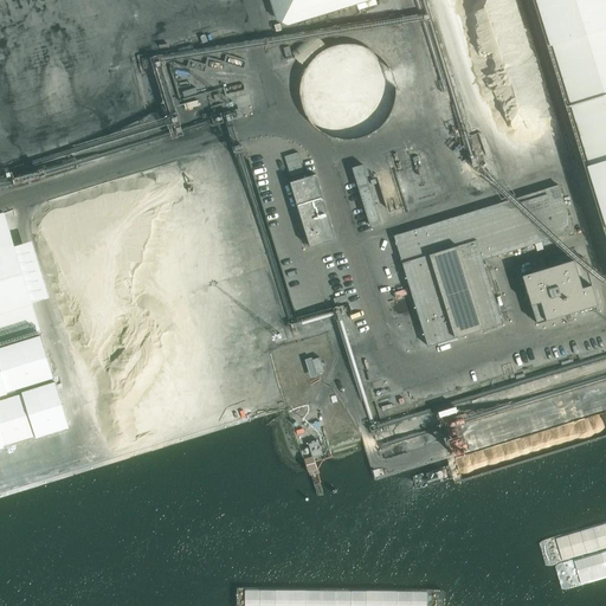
[(269,0),(276,20),(288,27),(374,0),(269,0)]
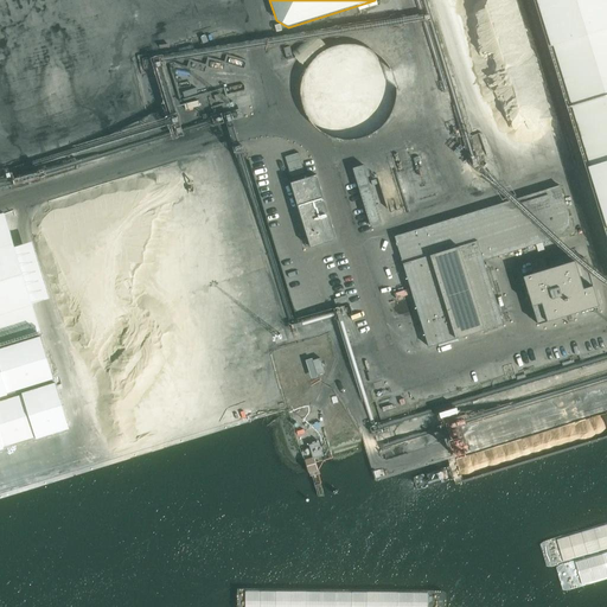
[(315,33),(293,53),(305,68),(328,48),(315,33)]
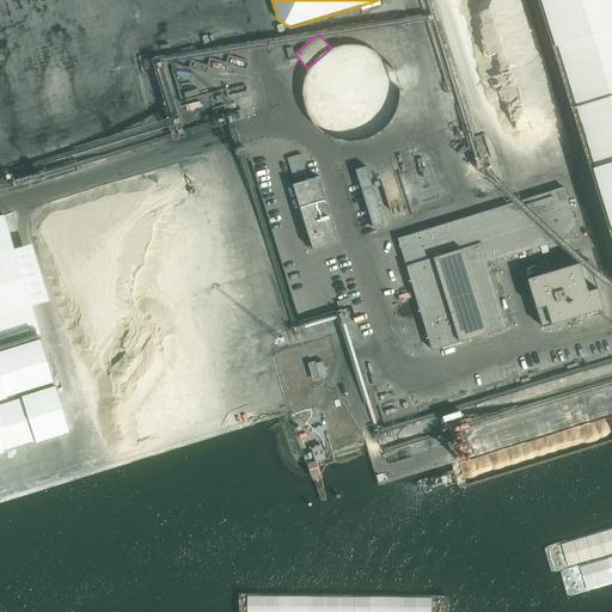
[(401,98),(401,97),(401,89),(399,84),(397,79),(393,71),(387,63),(380,56),(372,53),(362,49),(357,48),(353,48),(342,49),(334,51),(325,55),(318,61),(313,66),(311,69),(308,73),(306,78),(304,87),(303,96),(303,105),(304,109),(306,115),(310,123),(316,130),(319,134),(323,138),(328,140),(332,142),(341,145),(350,146),(359,146),(367,144),(375,140),(380,138),(385,134),(389,129),(391,126),(396,118),(399,109),(401,103),(401,98)]
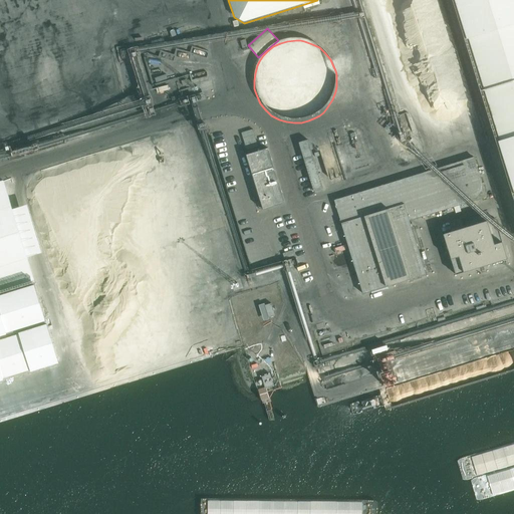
[(237,42),(222,47),(226,57),(241,52),(237,42)]
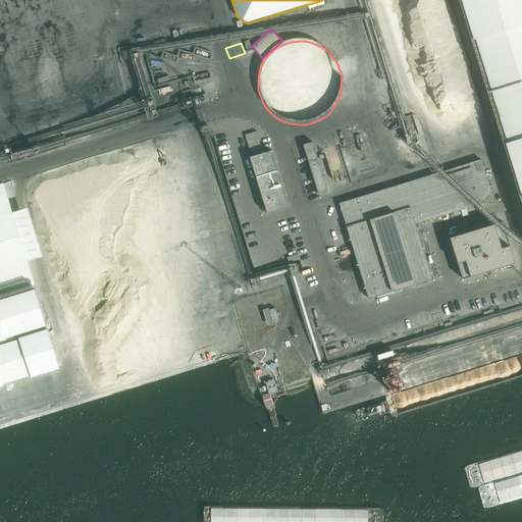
[(259,132),(247,134),(250,151),(262,149),(259,132)]
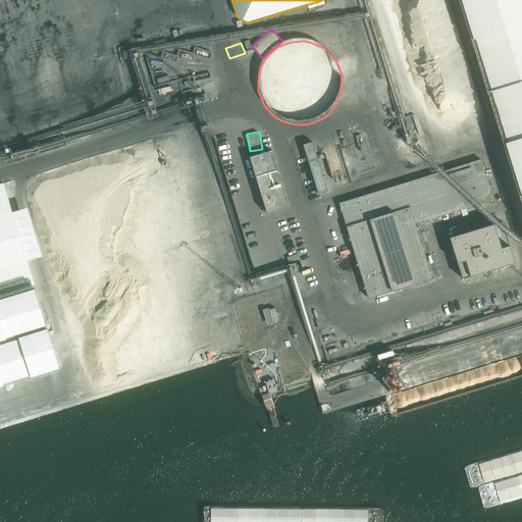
[(313,142),(304,145),(319,195),(328,192),(313,142)]
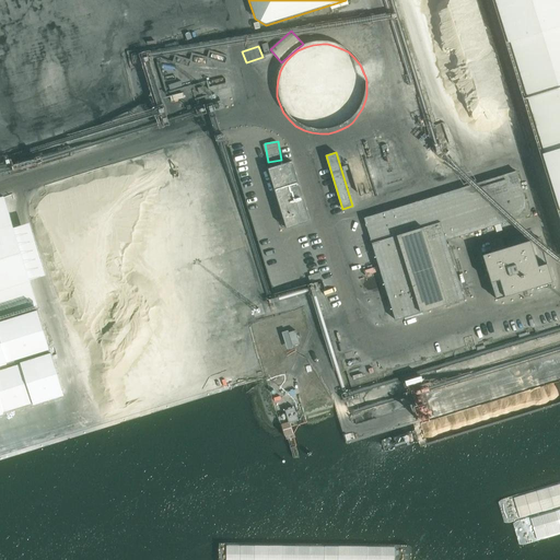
[(292,162),(268,170),(287,229),(311,221),(292,162)]
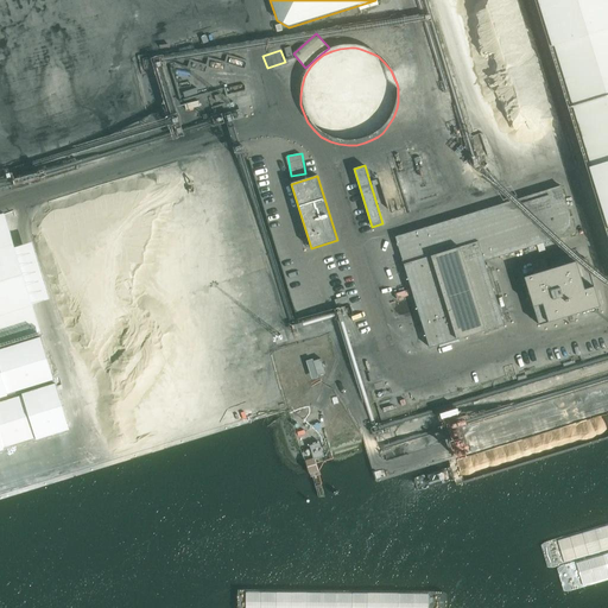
[(561,187),(396,238),(430,348),(505,325),(485,261),(576,234),(561,187)]
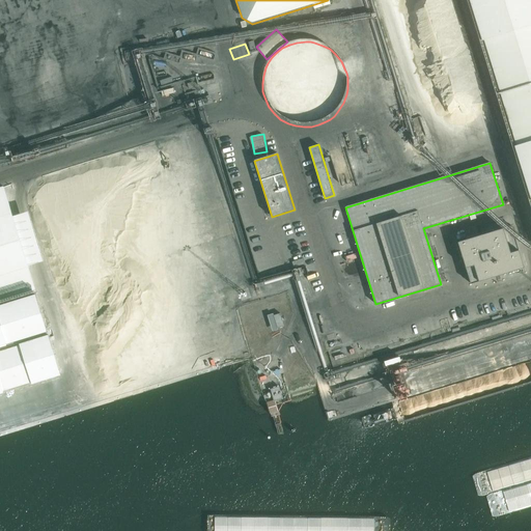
[(0,400),(63,384),(31,264),(44,261),(31,211),(14,215),(7,192),(0,193),(0,400)]
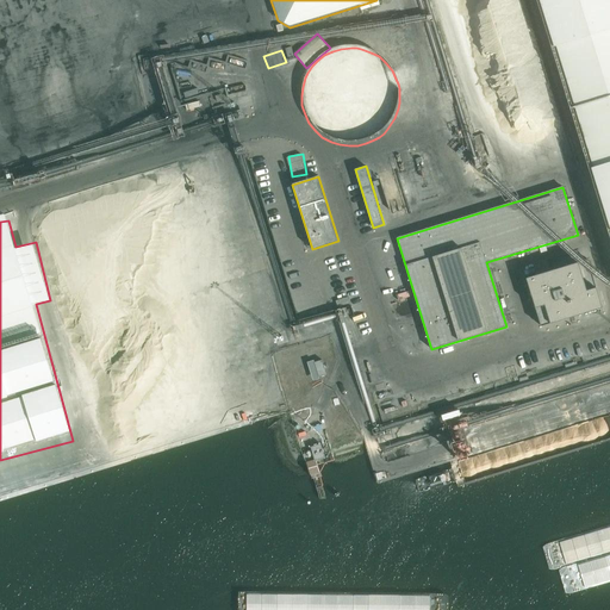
[(526,278),(541,327),(574,317),(576,321),(603,312),(587,260),(526,278)]
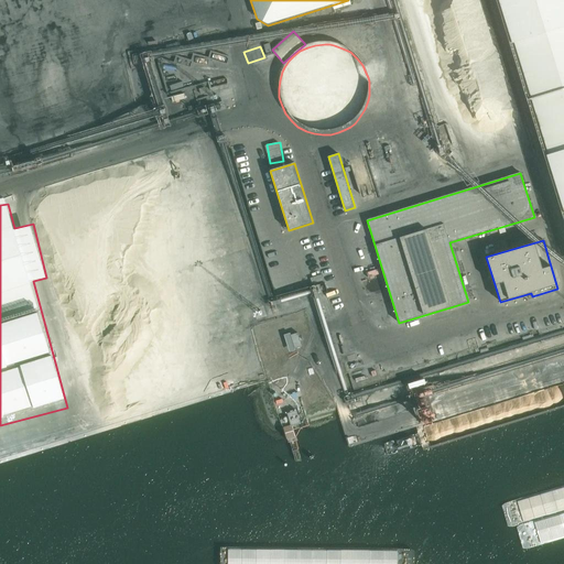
[(348,329),(335,334),(340,351),(354,348),(348,329)]
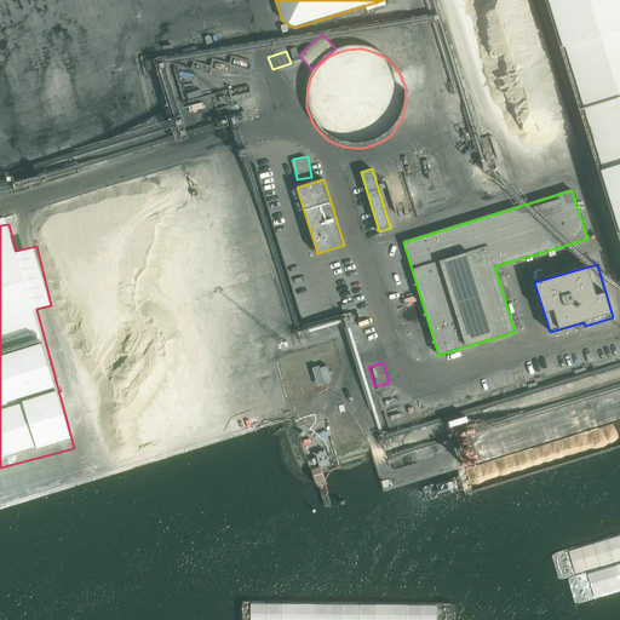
[(326,452),(315,455),(320,469),(329,465),(326,452)]
